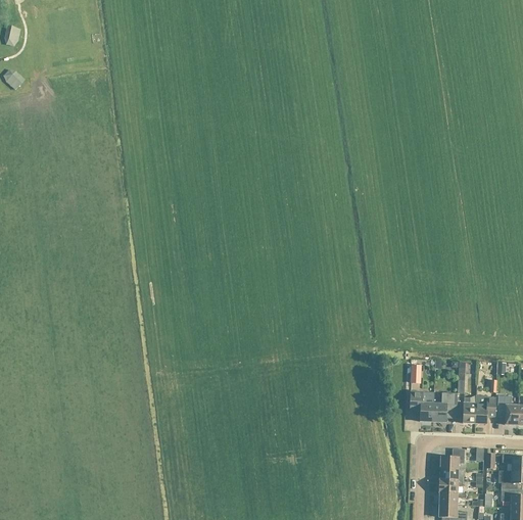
[(409,412),(420,412),(419,420),(432,420),(433,403),(425,403),(425,390),(410,390),(409,412)]
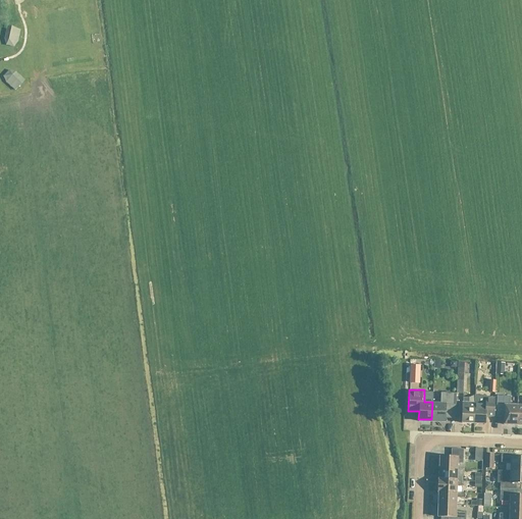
[(432,402),(431,419),(445,420),(445,406),(447,406),(447,403),(454,404),(454,392),(440,391),(439,402),(432,402)]
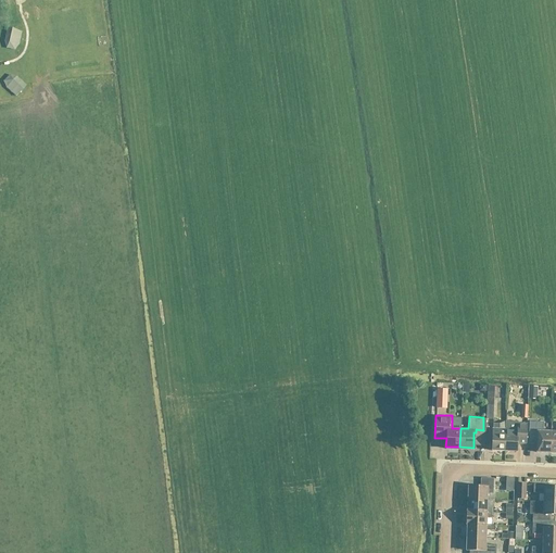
[(505,428),(504,449),(516,450),(517,441),(526,441),(527,423),(517,422),(517,420),(505,419),(505,428)]
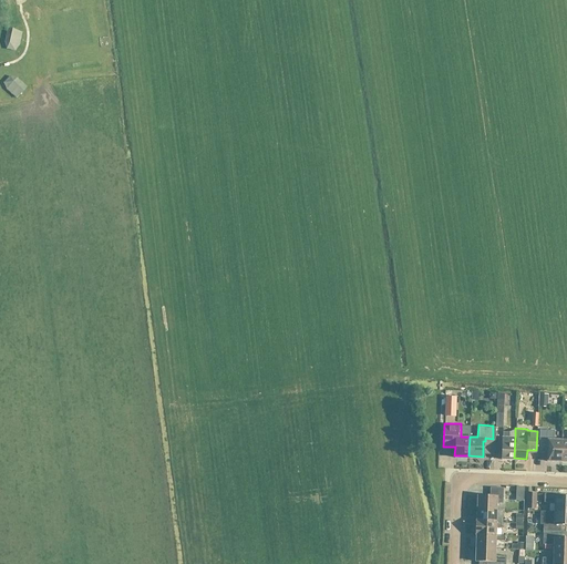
[(554,429),(539,428),(538,450),(547,450),(547,459),(560,460),(562,439),(553,439),(554,429)]
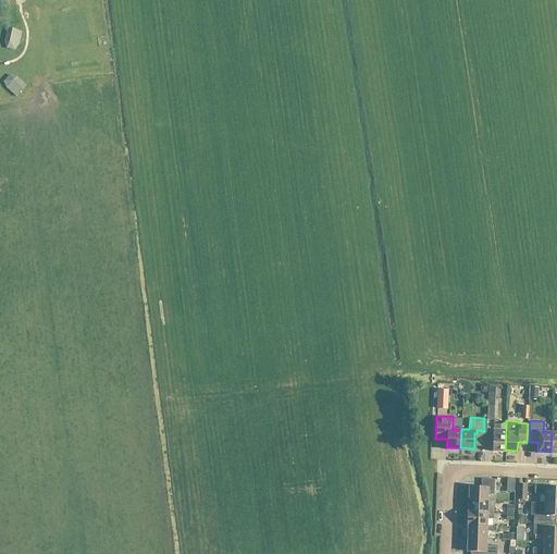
[(505,450),(506,429),(499,428),(499,422),(494,422),(492,450),(505,450)]
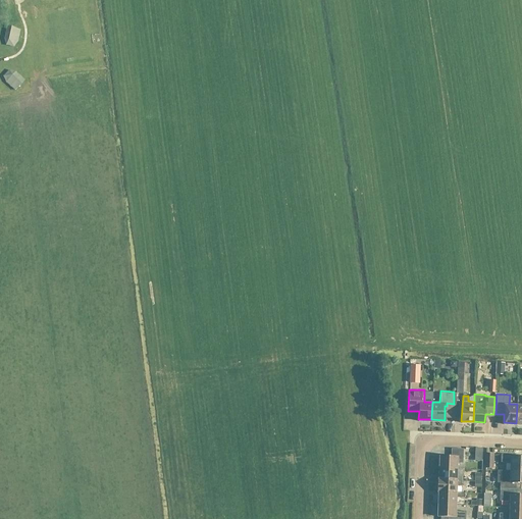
[(438,467),(457,467),(457,461),(462,462),(463,447),(451,447),(451,456),(439,455),(438,467)]
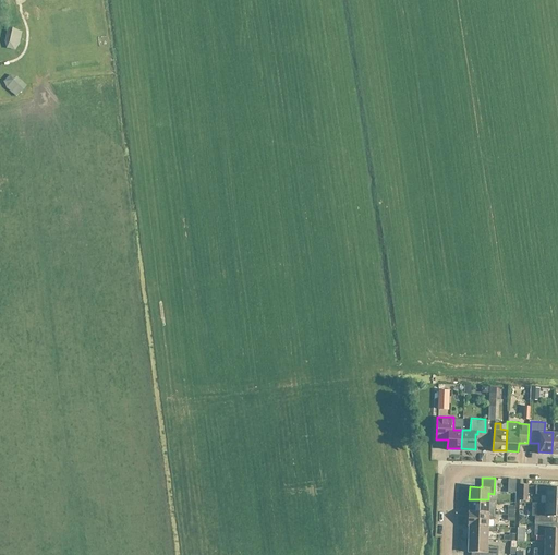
[(545,502),(557,502),(557,487),(552,487),(552,484),(535,484),(535,493),(546,493),(545,502)]
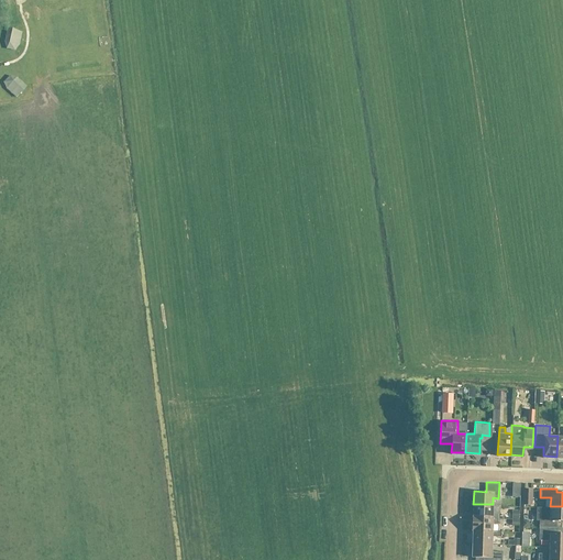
[(472,516),(498,517),(499,512),(493,512),(493,504),(473,504),(473,516),(472,516)]
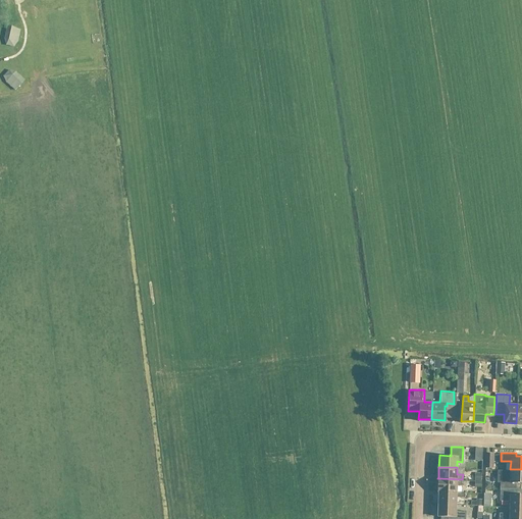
[(521,469),(510,469),(498,469),(497,480),(500,480),(500,487),(514,487),(514,481),(521,481),(521,469)]
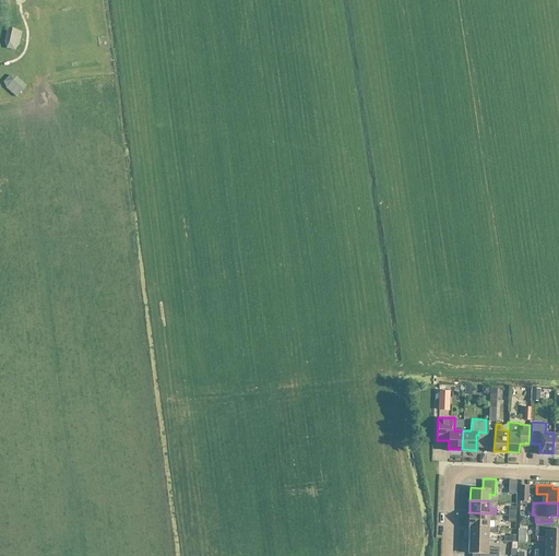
[(495,513),(468,512),(468,525),(488,525),(488,519),(495,519),(495,513)]
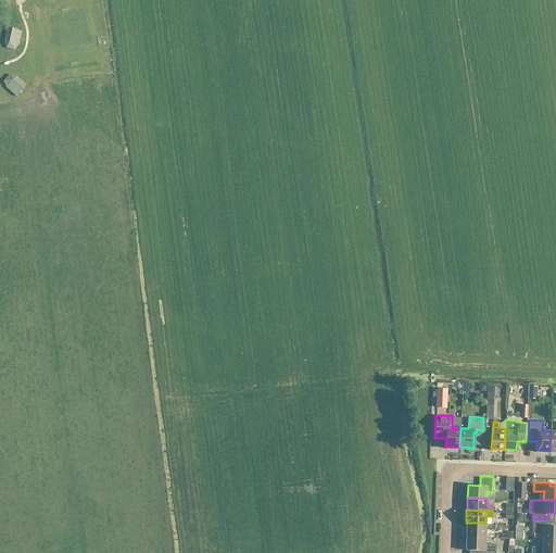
[(555,539),(555,526),(547,526),(547,519),(532,519),(531,532),(542,532),(542,539),(555,539)]
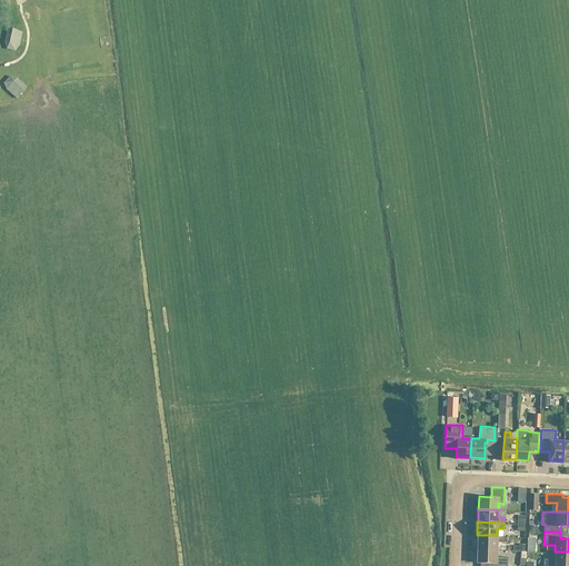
[(477,548),(497,548),(497,540),(506,540),(506,536),(497,535),(477,535),(477,548)]
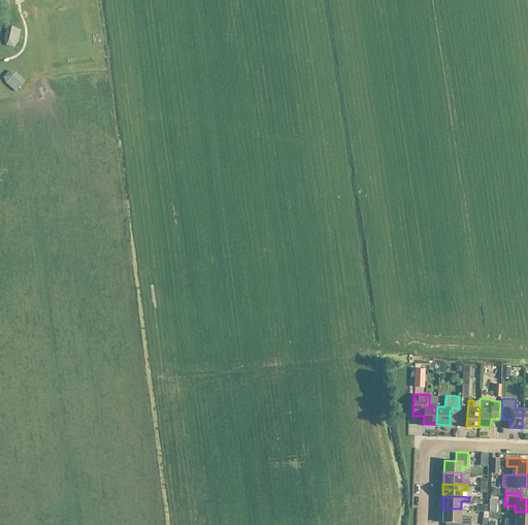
[(461,509),(442,509),(442,521),(455,521),(455,524),(469,524),(470,516),(460,515),(461,509)]
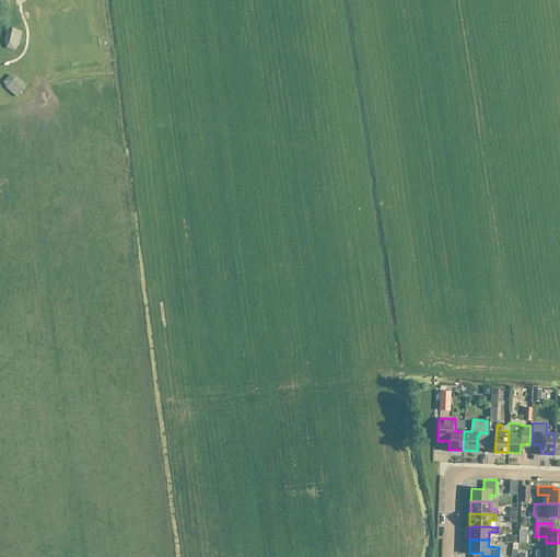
[(559,543),(546,543),(546,549),(535,549),(534,556),(551,556),(552,556),(559,556),(559,543)]
